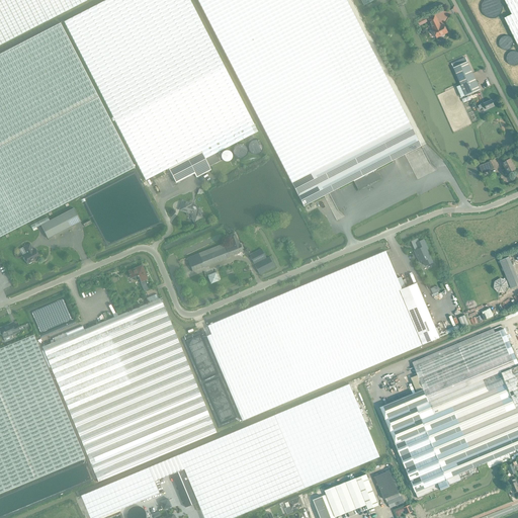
[(0,0),(0,45),(87,0),(0,0)]
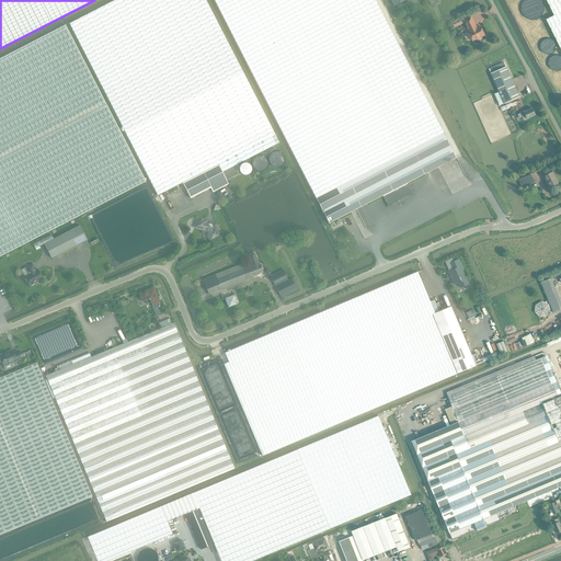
[(205,0),(114,0),(69,23),(157,196),(183,183),(219,164),(224,172),(235,165),(279,142),(205,0)]
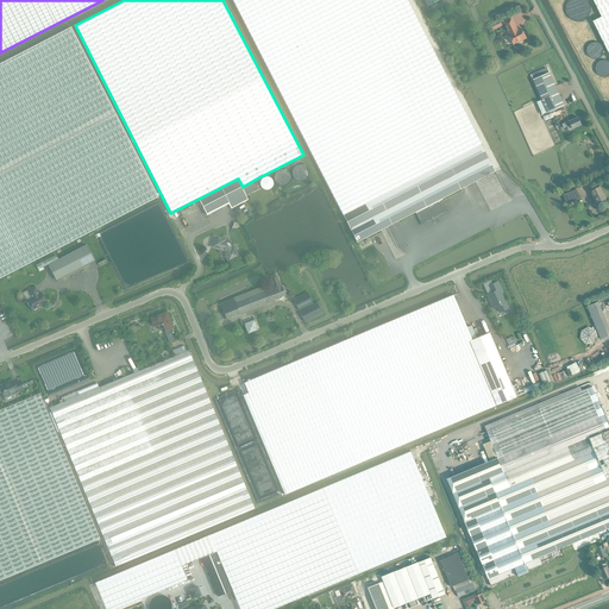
[(407,0),(232,0),(357,243),(415,213),(421,224),(447,211),(441,199),(495,173),(407,0)]
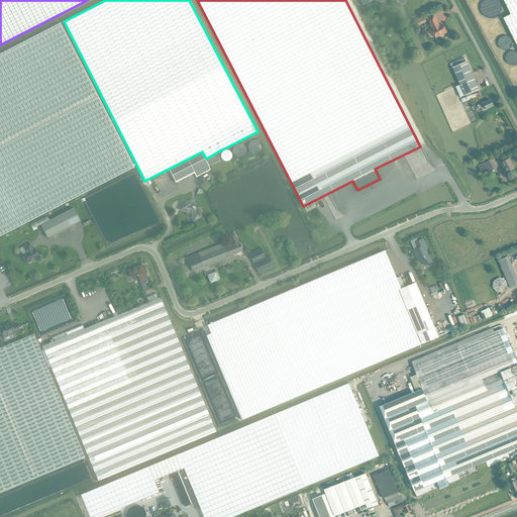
[(516,0),(503,0),(510,14),(516,11),(516,0)]
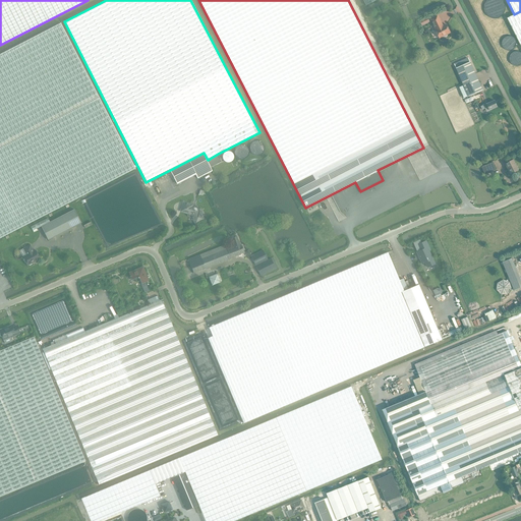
[(520,11),(514,14),(507,18),(520,46),(520,11)]
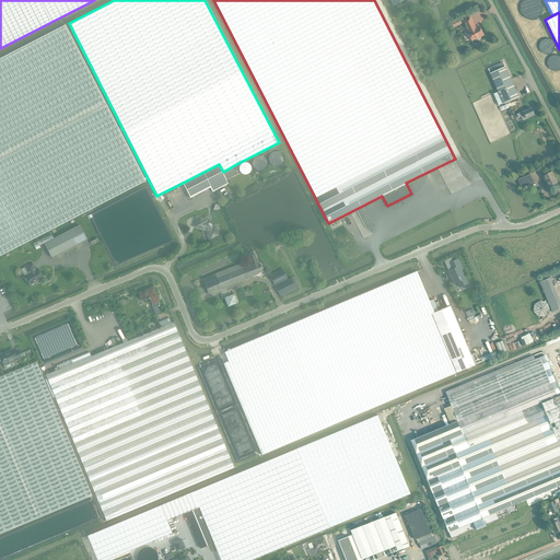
[(479,26),(476,28),(470,16),(463,20),(468,32),(473,41),(476,39),(477,39),(480,38),(480,37),(483,35),(479,26)]
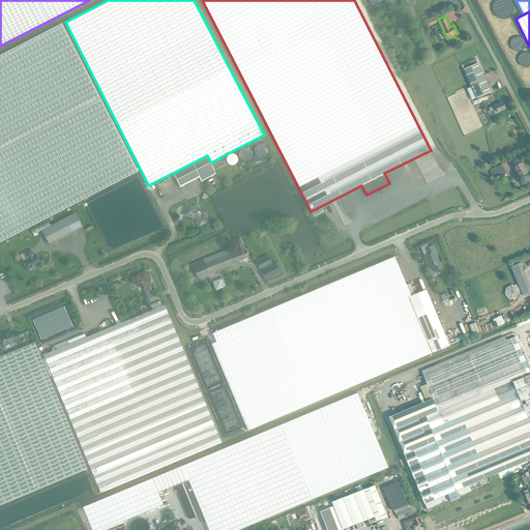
[(0,242),(8,238),(30,228),(80,202),(98,193),(111,186),(138,172),(62,25),(0,56),(0,242)]
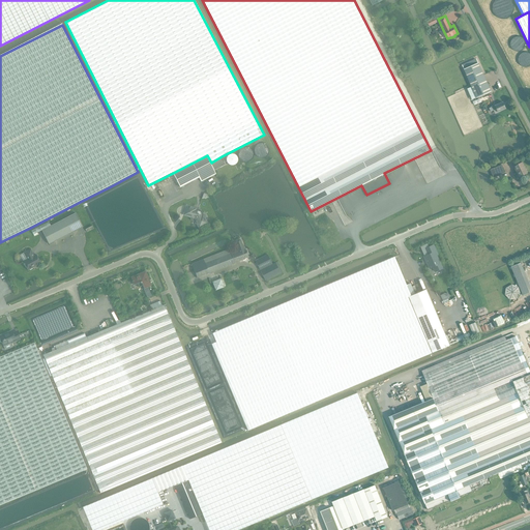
[(476,60),(462,66),(464,69),(471,87),(470,87),(467,89),(471,99),(472,100),(476,98),(480,96),(491,92),(476,60)]
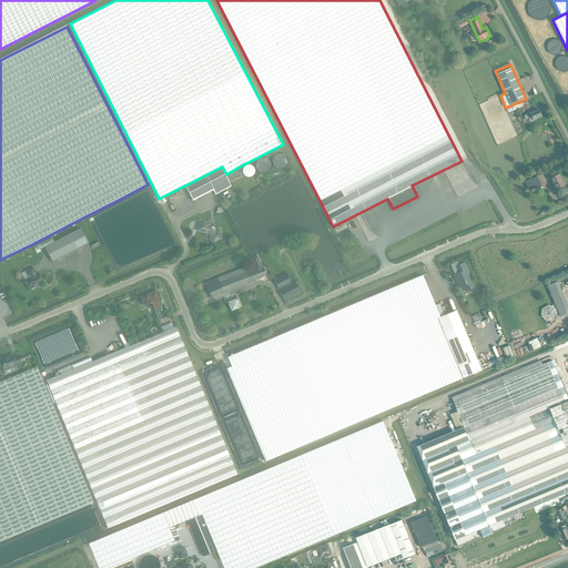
[(527,115),(525,117),(526,120),(528,119),(529,119),(530,122),(534,121),(534,120),(543,117),(539,110),(530,113),(527,115)]
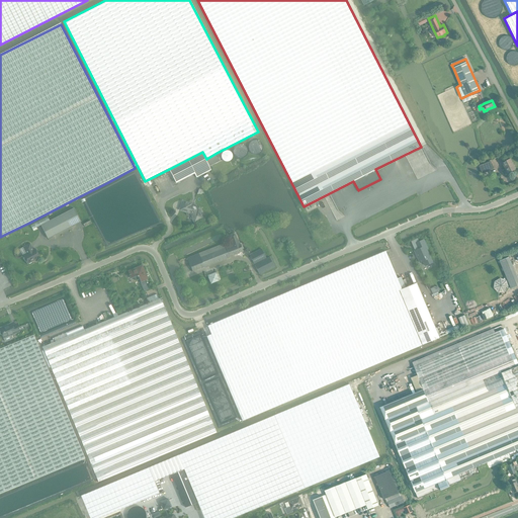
[(201,152),(169,169),(176,183),(194,174),(196,178),(211,170),(201,152)]
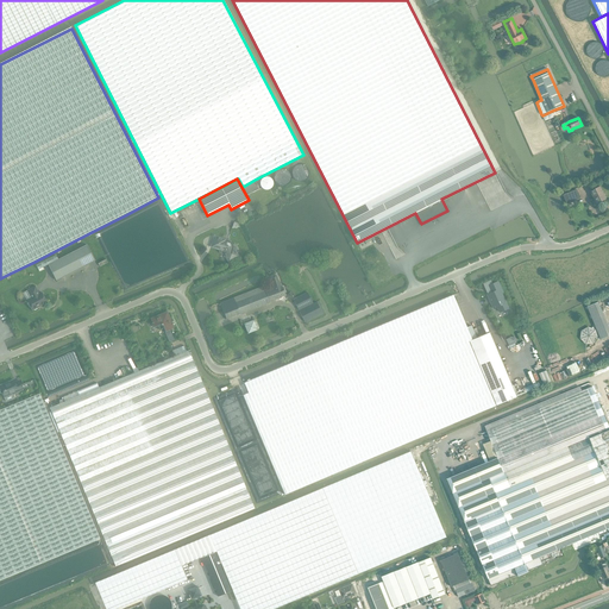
[(242,187),(246,196),(259,189),(255,180),(243,187),(242,187)]
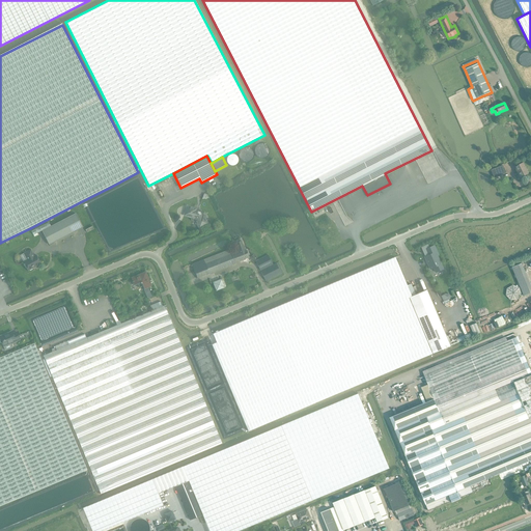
[(523,163),(514,167),(521,177),(528,173),(523,163)]
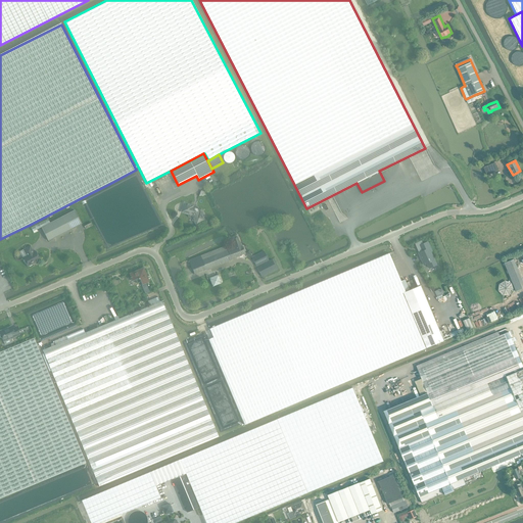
[(486,175),(494,172),(498,171),(495,162),(483,168),(486,175)]
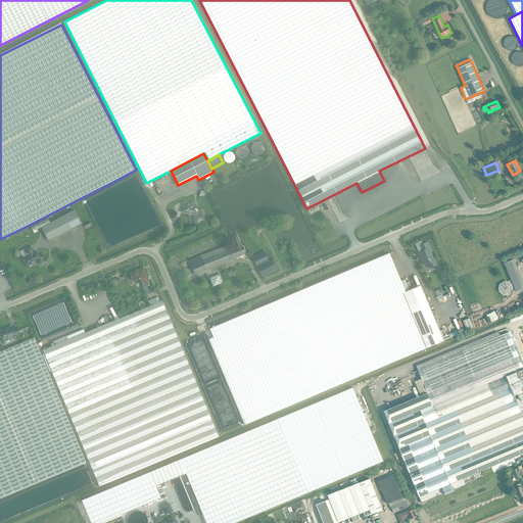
[(182,211),(190,214),(189,215),(189,216),(189,217),(189,218),(190,218),(191,219),(192,219),(193,218),(194,218),(197,223),(203,220),(199,212),(199,210),(198,208),(193,206),(184,203),(182,211)]
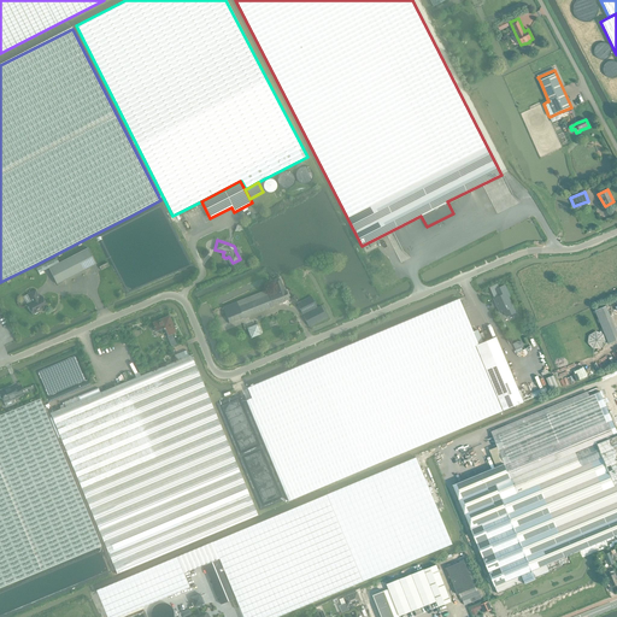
[(97,265),(88,248),(59,264),(57,259),(37,269),(39,274),(40,275),(46,272),(45,271),(48,269),(57,285),(97,265)]
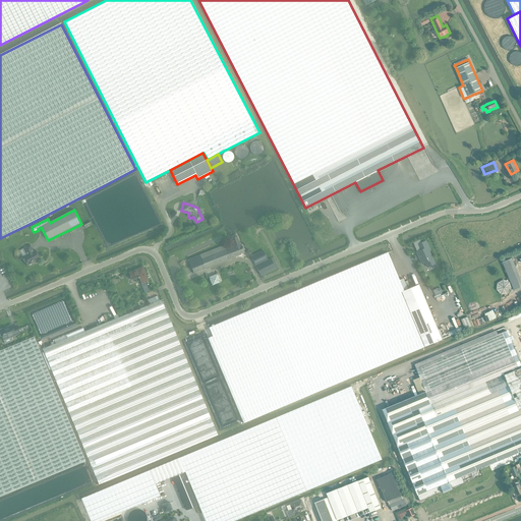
[(234,246),(229,248),(232,257),(237,255),(238,256),(241,255),(241,254),(244,252),(243,250),(241,245),(240,246),(236,236),(231,237),(234,244),(234,246)]
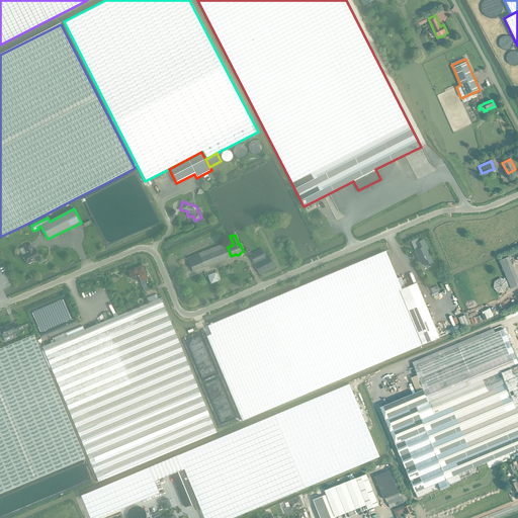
[(430,255),(429,255),(426,250),(428,249),(424,240),(418,243),(421,249),(415,251),(420,262),(423,261),(425,266),(432,263),(430,258),(430,257),(431,257),(431,256),(430,256),(430,255)]
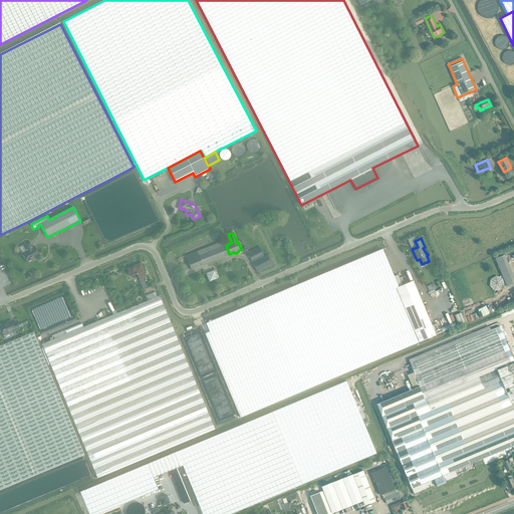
[(197,251),(186,256),(191,270),(203,266),(228,255),(229,254),(226,245),(224,241),(220,243),(212,246),(197,251)]
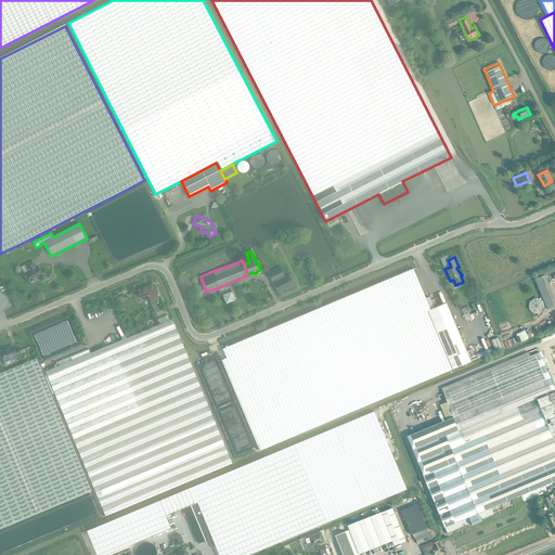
[(38,267),(36,268),(33,261),(25,265),(28,272),(25,273),(29,283),(42,276),(38,267)]
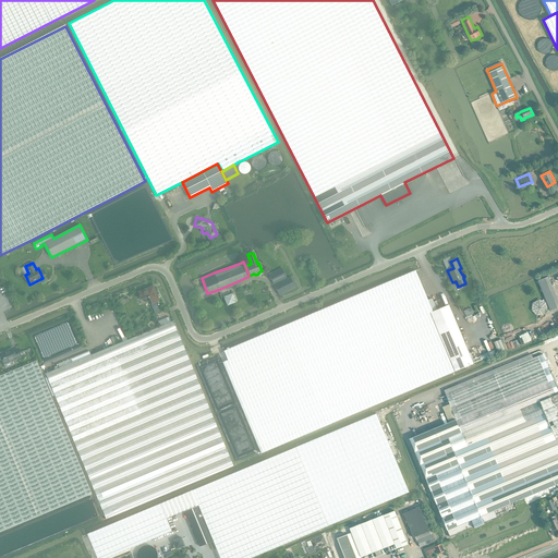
[(290,277),(287,279),(281,268),(268,275),(279,295),(295,288),(290,277)]
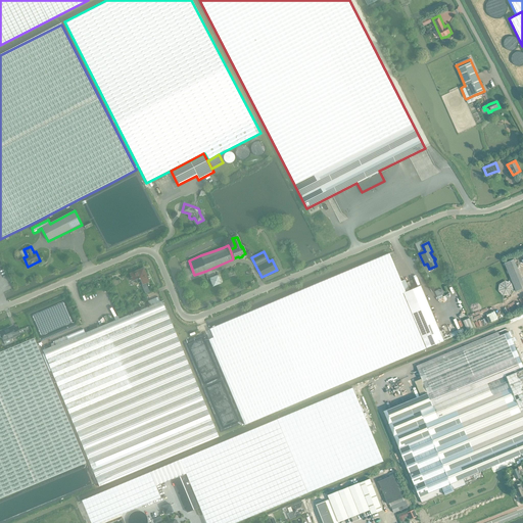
[(389,253),(269,304),(307,398),(443,341),(442,337),(443,336),(443,337),(447,336),(444,329),(441,330),(441,331),(439,331),(421,286),(409,291),(405,280),(400,281),(389,253)]
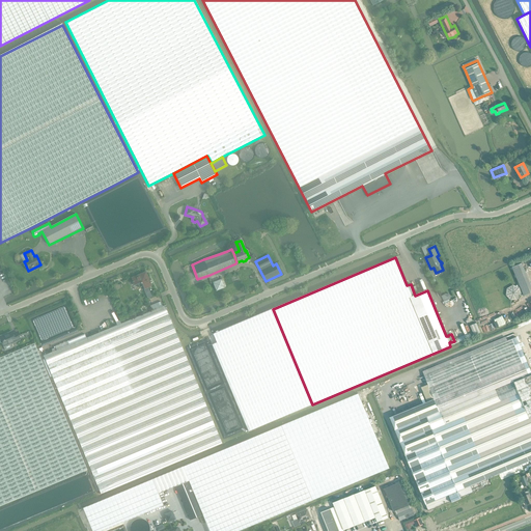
[(524,297),(530,292),(530,285),(522,263),(511,268),(524,297)]
